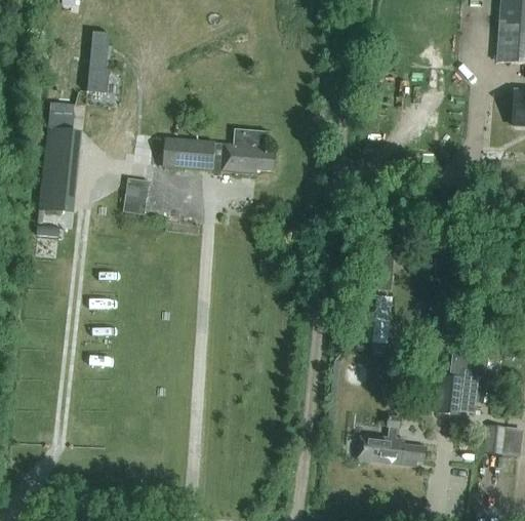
[(499,0),(495,61),(524,62),(524,0),(499,0)]
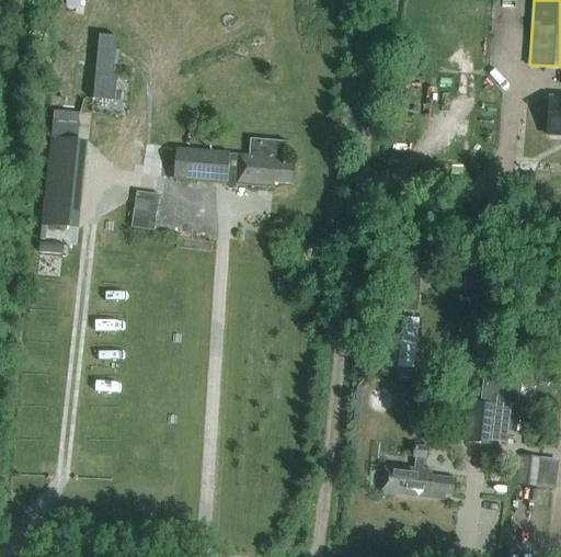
[(84,19),(77,79),(95,81),(99,58),(98,58),(102,20),(84,19)]
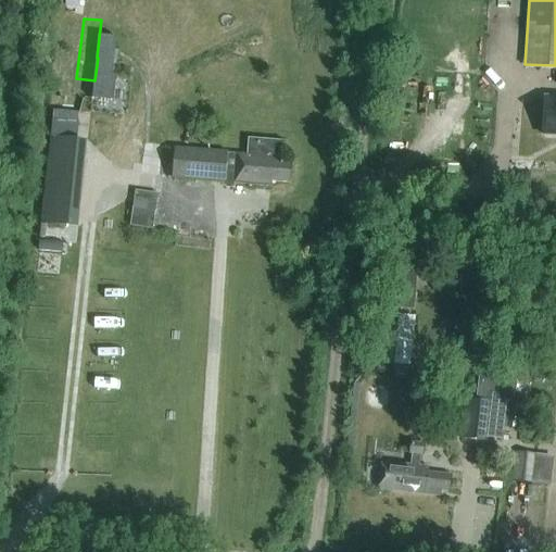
[(555,132),(555,95),(545,95),(542,132),(555,132)]
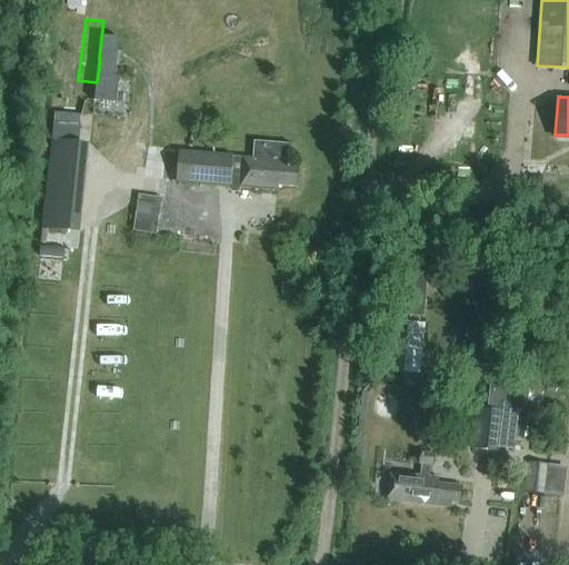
[(176,178),(181,178),(230,182),(277,188),(277,182),(297,184),(298,164),(288,162),(289,141),(253,139),(252,154),(183,149),(161,148),(160,174),(176,175),(176,178)]
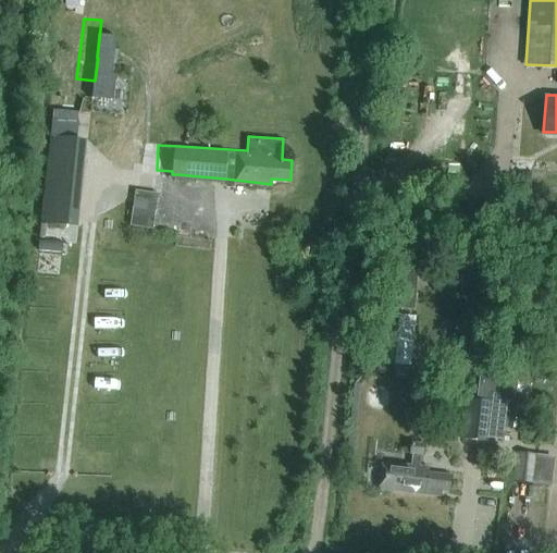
[(135,186),(134,196),(130,222),(152,226),(158,191),(135,186)]
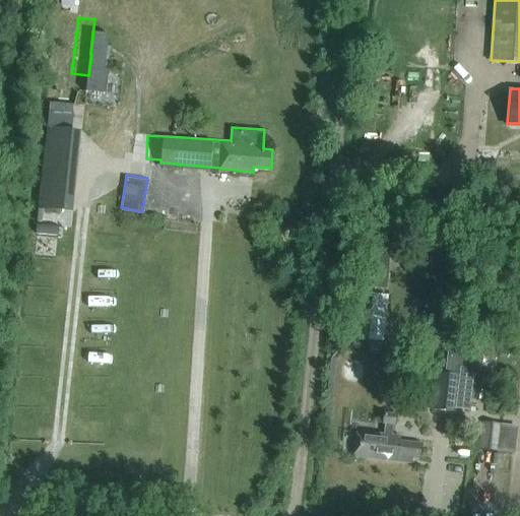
[(481,367),(483,351),(447,348),(445,370),(437,369),(433,406),(454,408),(454,406),(470,407),(473,374),(481,367)]
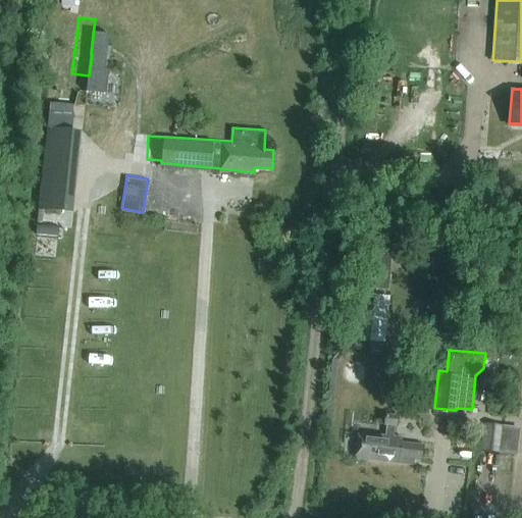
[(421,458),(422,443),(403,441),(403,435),(394,434),(395,424),(397,424),(398,414),(385,412),(384,423),(386,423),(385,433),(359,430),(356,456),(413,463),(414,458),(421,458)]
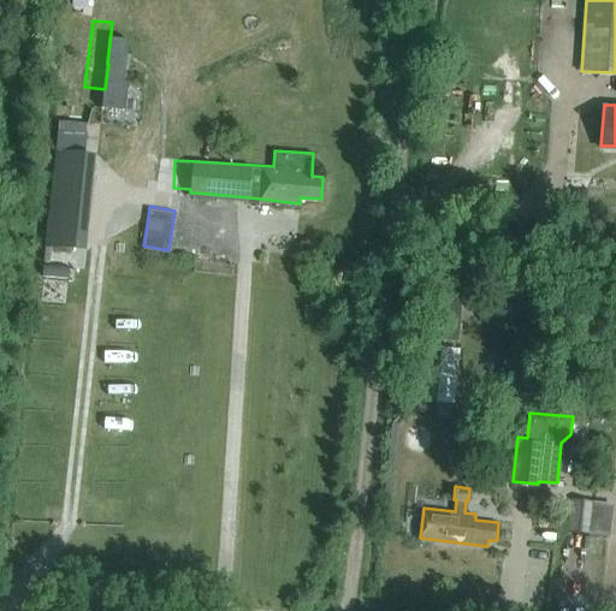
[(594,498),(569,496),(566,529),(591,532),(594,498)]
